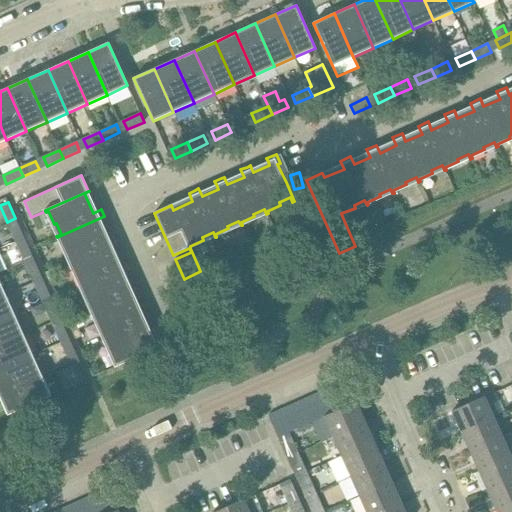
[(68,249),(73,260),(68,262),(68,263),(115,242),(112,235),(104,239),(97,223),(105,219),(104,216),(57,237),(57,238),(60,237),(65,250),(68,249)]
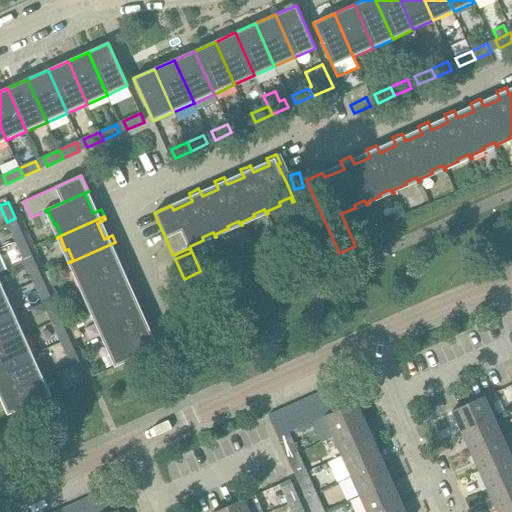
[(23,234),(15,218),(7,222),(14,238),(23,234)]
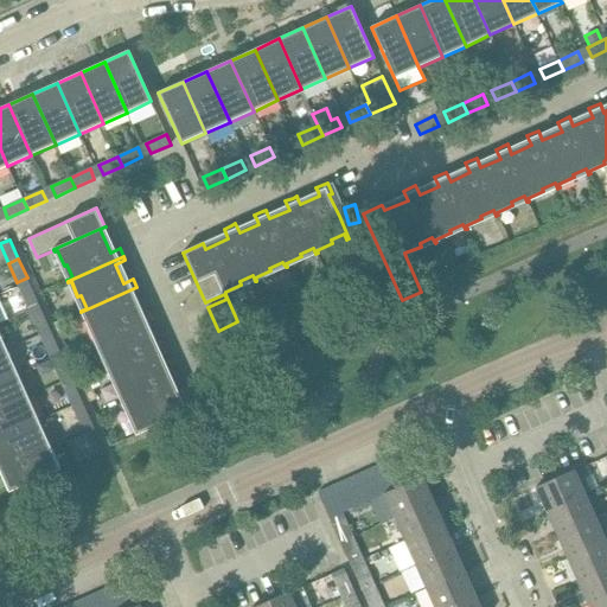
[(39,306),(31,287),(21,292),(30,311),(39,306)]
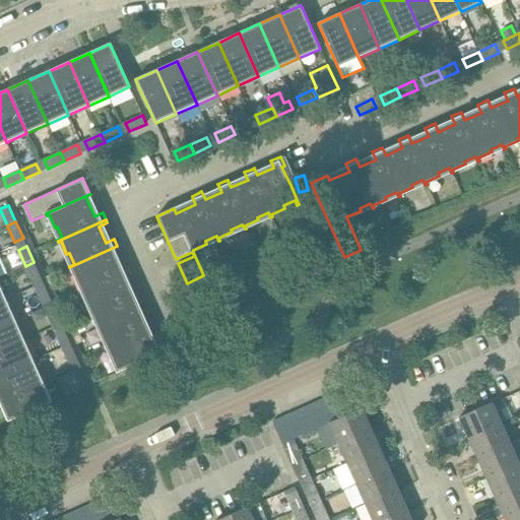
[(80,293),(81,294),(129,272),(126,265),(118,269),(110,252),(118,249),(117,246),(69,267),(70,268),(72,266),(78,280),(80,279),(85,289),(80,293)]
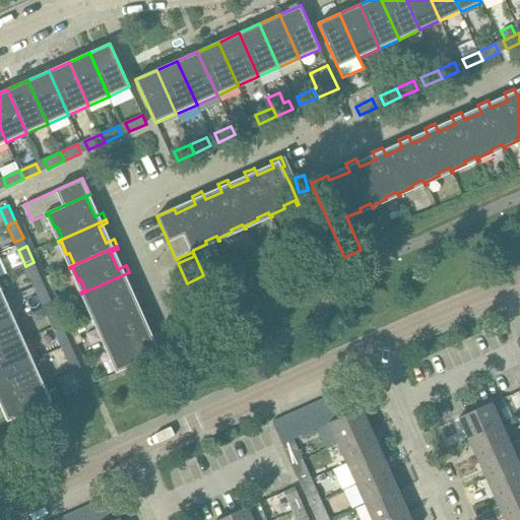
[(42,279),(34,262),(25,266),(33,282),(42,279)]
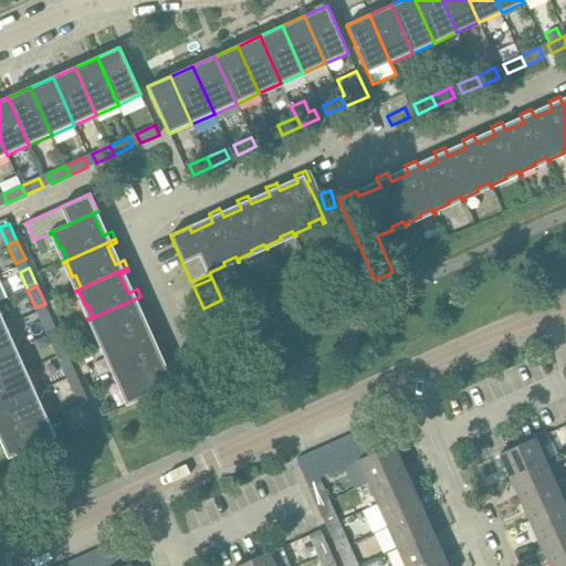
[(101,332),(106,344),(101,347),(101,348),(153,325),(149,317),(140,322),(133,303),(142,300),(140,296),(88,320),(92,318),(98,334),(101,332)]
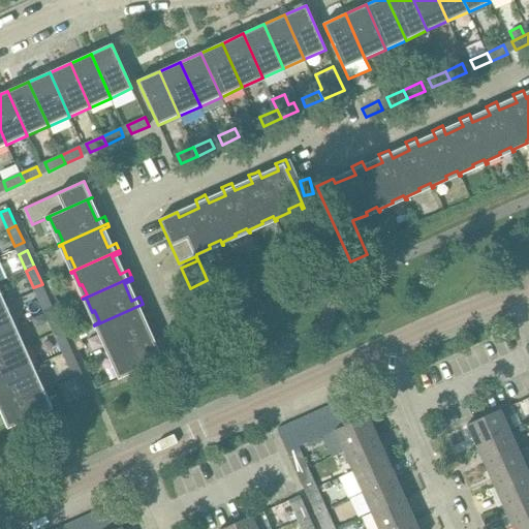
[(53,308),(45,291),(37,296),(44,312),(53,308)]
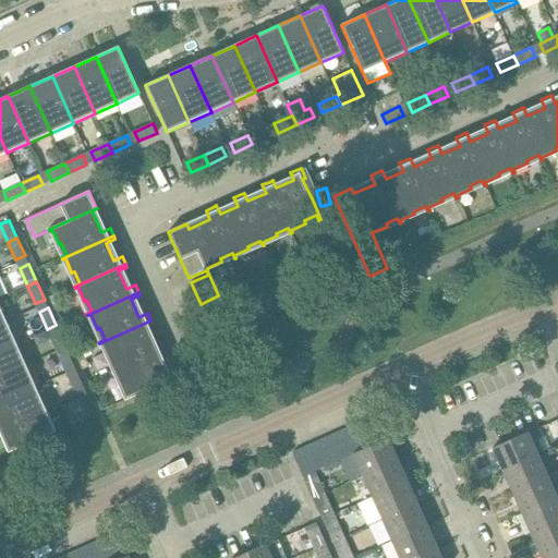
[(112,370),(112,371),(164,348),(160,341),(152,346),(144,327),(153,324),(150,320),(99,343),(100,343),(102,342),(109,356),(111,355),(117,367),(112,370)]
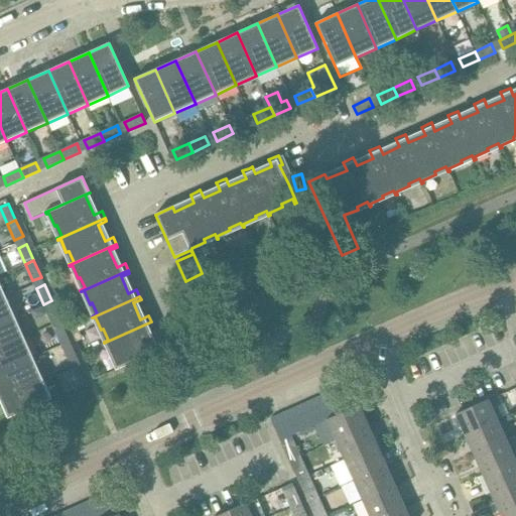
[(0,324),(15,317),(6,297),(0,299),(0,324)]
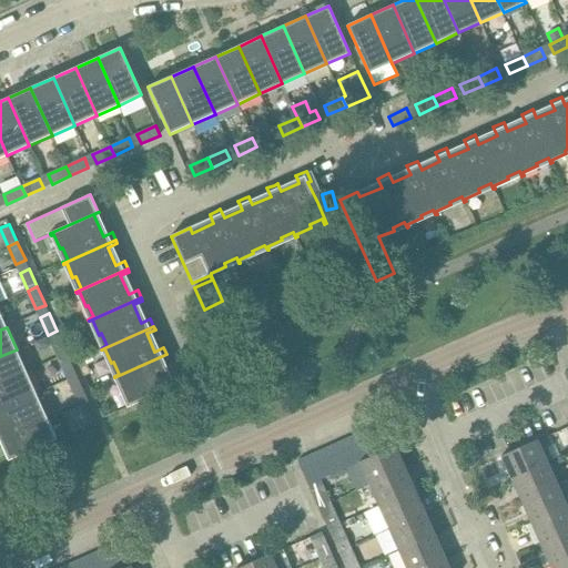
[(66,350),(57,331),(48,335),(52,346),(56,354),(66,350)]
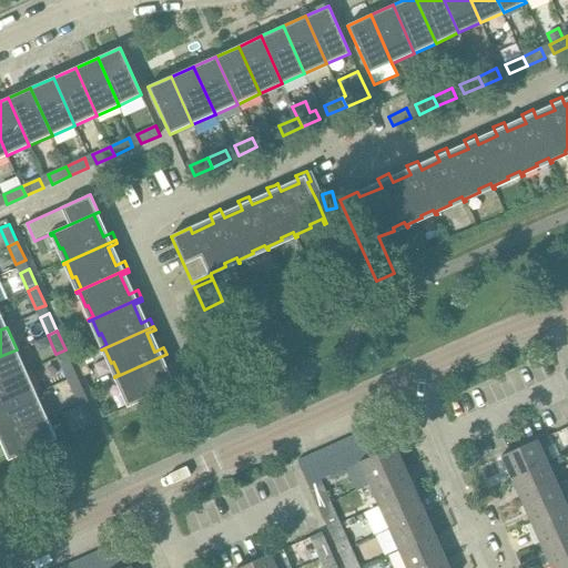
[(40,338),(36,341),(40,351),(52,346),(48,335),(40,338)]
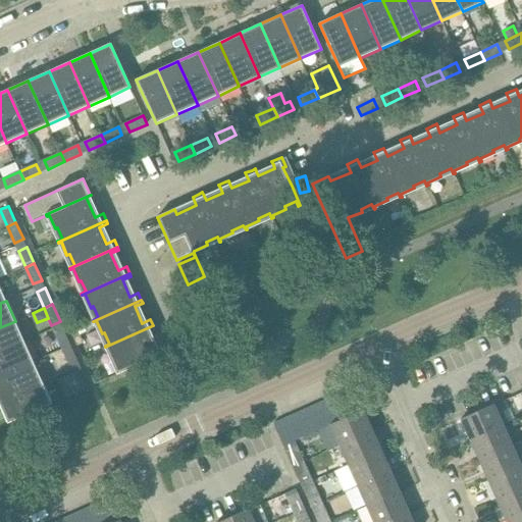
[(0,352),(24,342),(15,321),(0,327),(0,352)]
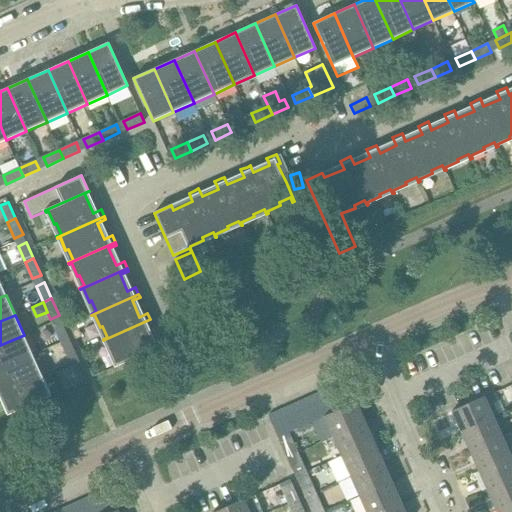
[(114,365),(115,367),(153,350),(154,353),(163,349),(158,339),(150,343),(143,326),(151,323),(150,319),(103,340),(103,341),(106,340),(112,353),(114,352),(119,363),(114,365)]
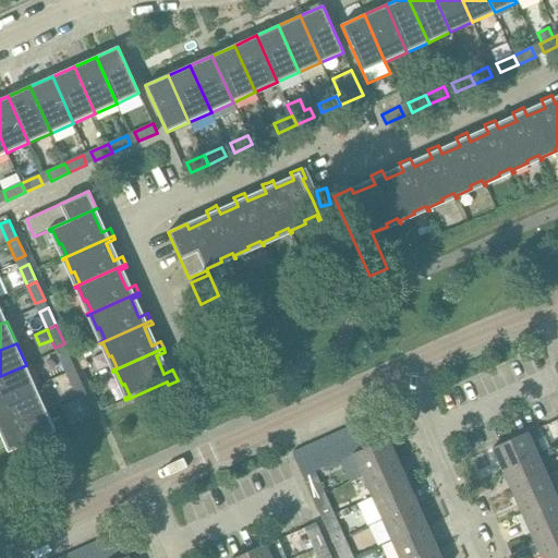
[(75,370),(68,351),(59,355),(67,373),(75,370)]
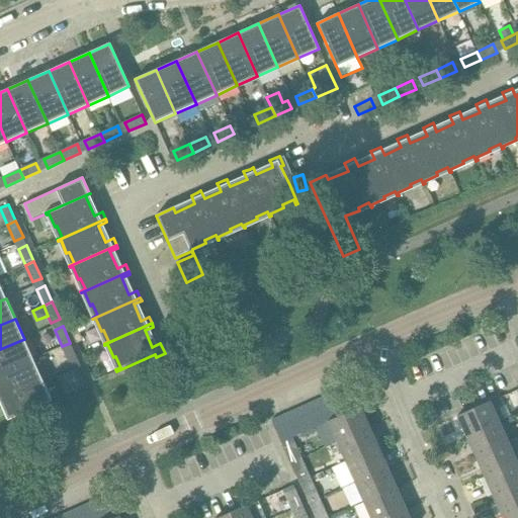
[(0,373),(33,359),(24,339),(0,349),(0,373)]
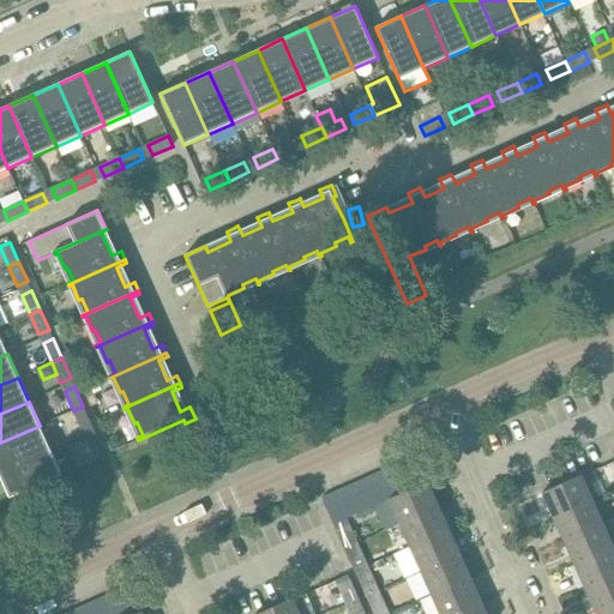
[(83,407),(73,410),(82,431),(92,426),(83,407)]
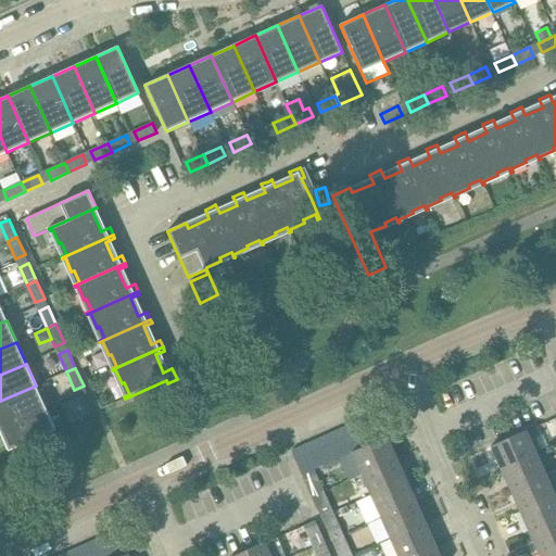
[(0,427),(46,407),(36,386),(0,401),(0,427)]
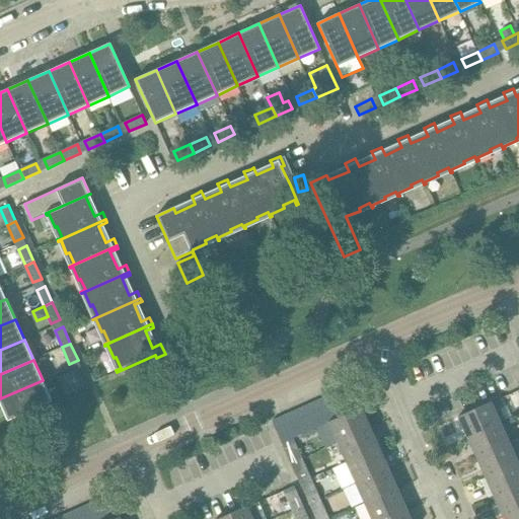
[(89,385),(81,368),(73,371),(80,389),(89,385)]
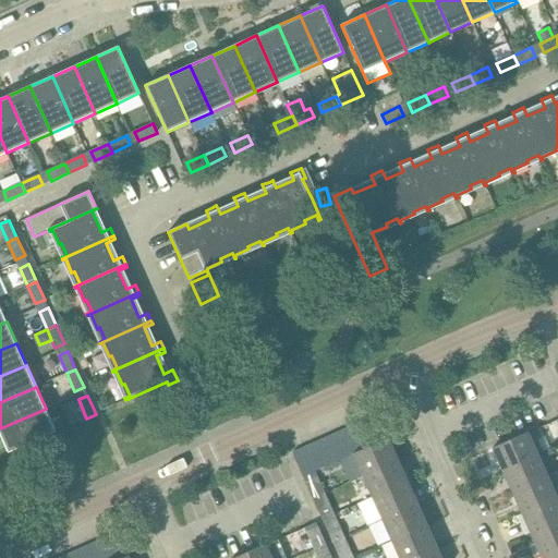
[(0,432),(9,452),(56,432),(46,409),(0,428),(0,432)]
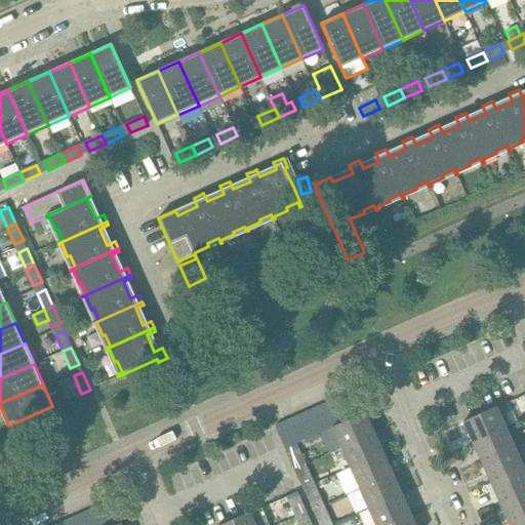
[(353,417),(364,413),(354,391),(342,396),(353,417)]
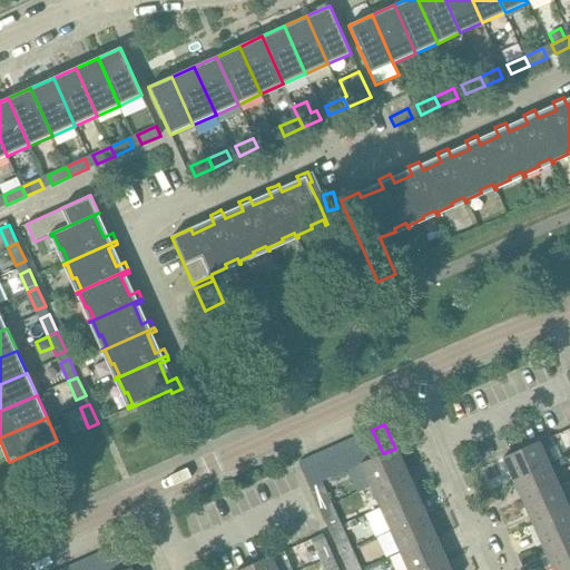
[(383,453),(372,430),(360,435),(371,460),(383,453)]
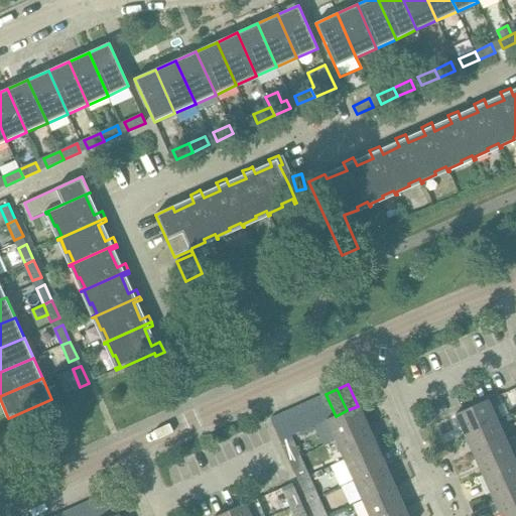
[(325,421),(327,420),(336,416),(326,394),(314,399),(325,421)]
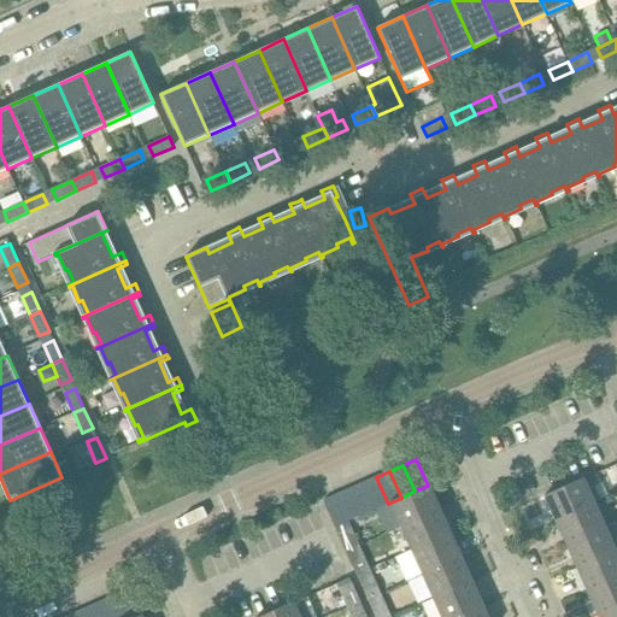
[(376,477),(363,483),(375,509),(388,504),(376,477)]
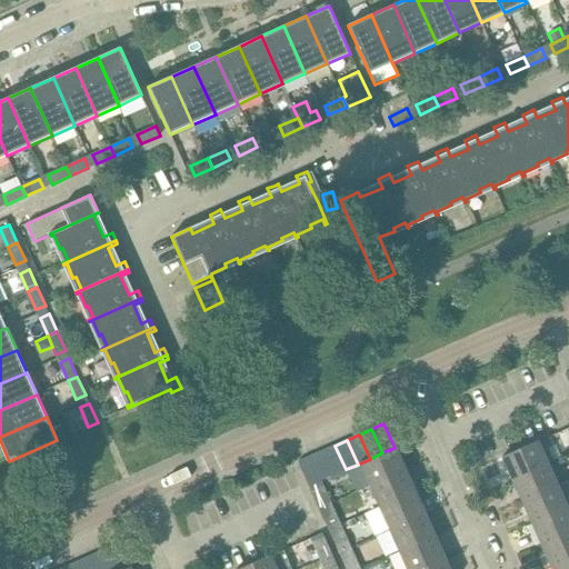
[(512,480),(548,463),(538,441),(502,457),(512,480)]
